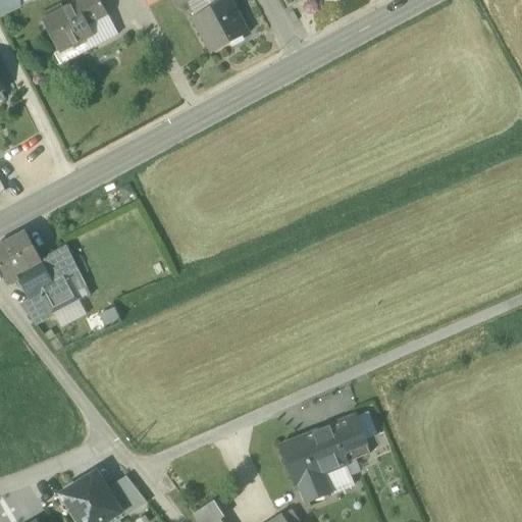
[(19,0),(0,0),(0,18),(20,8),(19,0)]
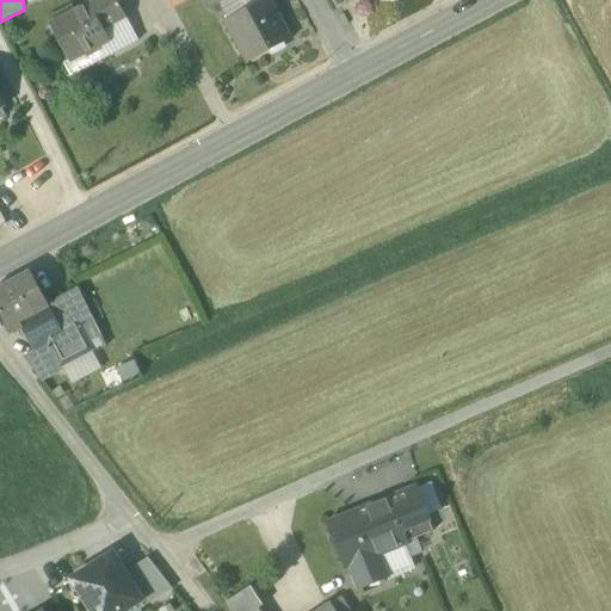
[(98,48),(109,42),(103,30),(125,18),(116,0),(93,0),(87,4),(88,6),(49,25),(69,62),(98,48)]
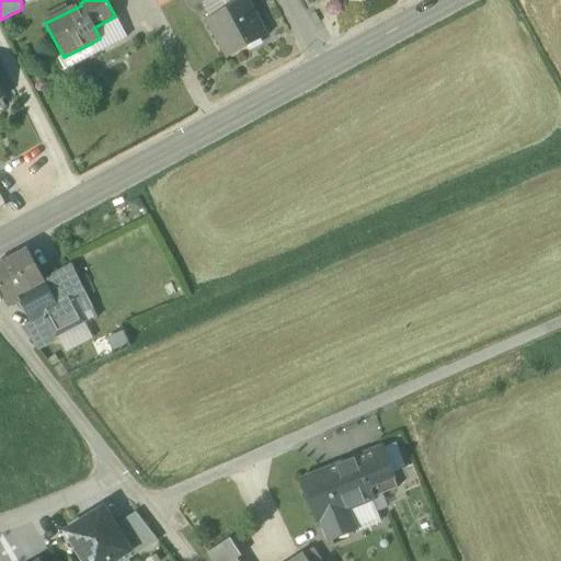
[(206,0),(201,3),(209,20),(244,1),(243,0),(224,0),(222,1),(221,0),(206,0)]
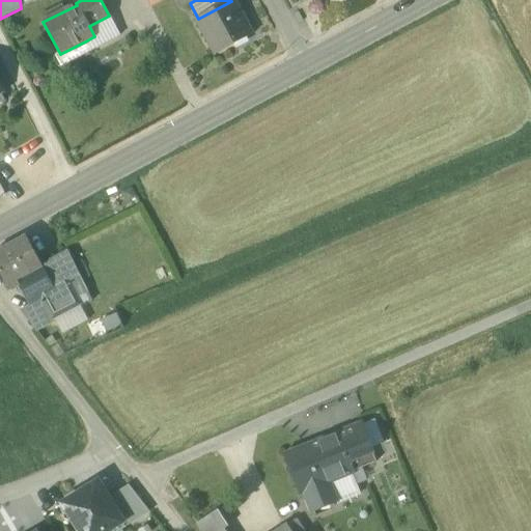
[(198,19),(218,54),(251,36),(231,1),(198,19)]
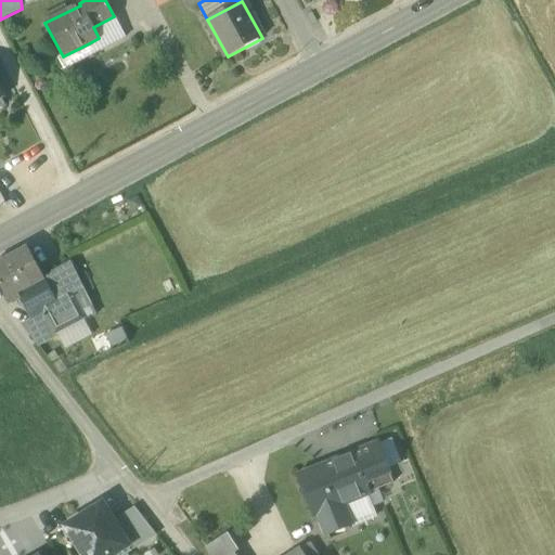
[(126,38),(114,16),(93,27),(99,38),(105,49),(126,38)]
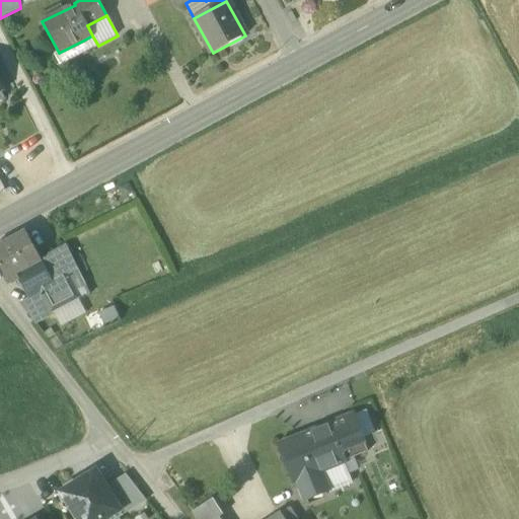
[(92,35),(83,41),(88,51),(98,46),(92,35)]
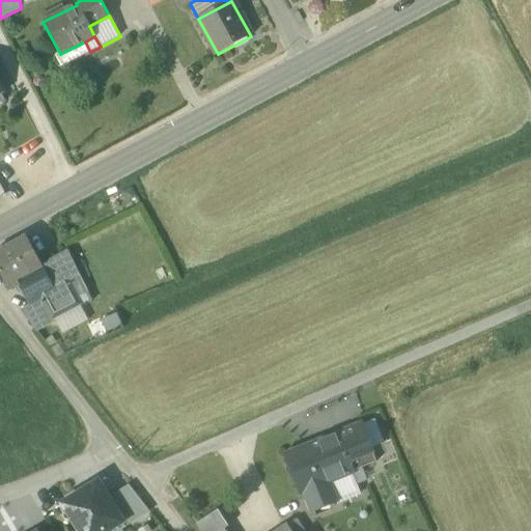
[(61,67),(90,52),(85,42),(60,54),(55,56),(61,67)]
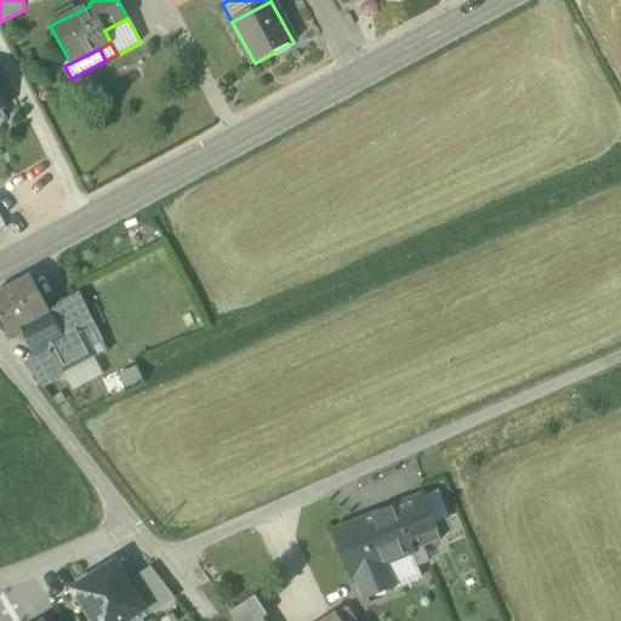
[(0,319),(7,335),(9,334),(50,312),(49,311),(30,275),(0,292),(0,319)]
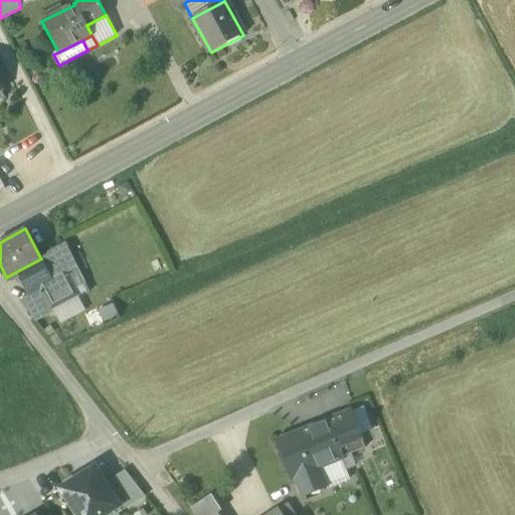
[(41,259),(52,280),(64,273),(76,266),(65,243),(40,258),(41,259)]
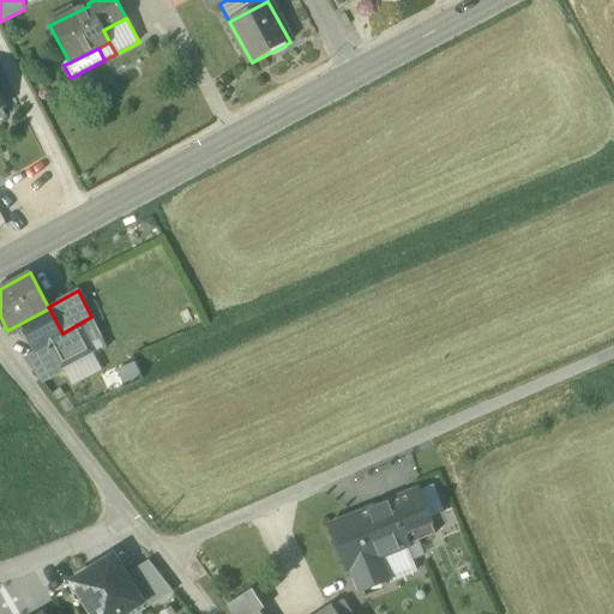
[(62,333),(49,308),(8,330),(12,336),(20,330),(32,351),(48,343),(64,336),(62,333)]
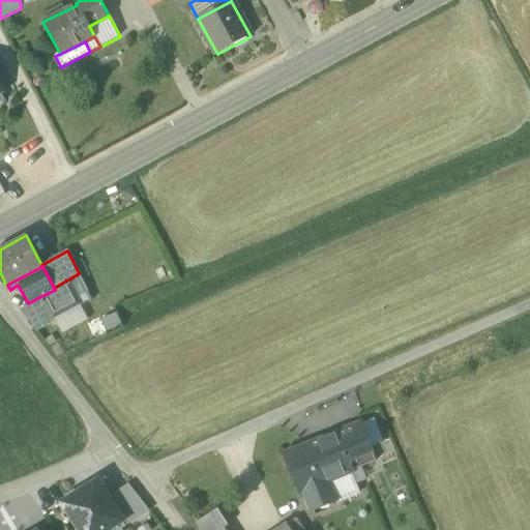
[(66,281),(76,297),(87,291),(79,273),(66,281)]
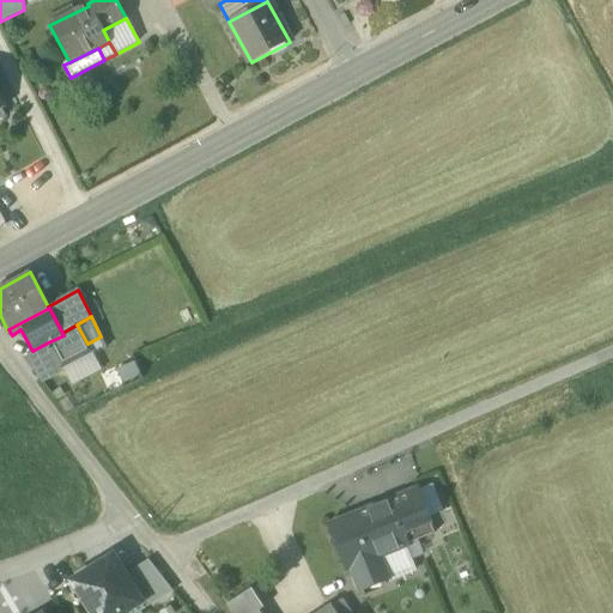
[(48,343),(61,368),(92,351),(87,344),(77,325),(62,333),(64,335),(48,343)]
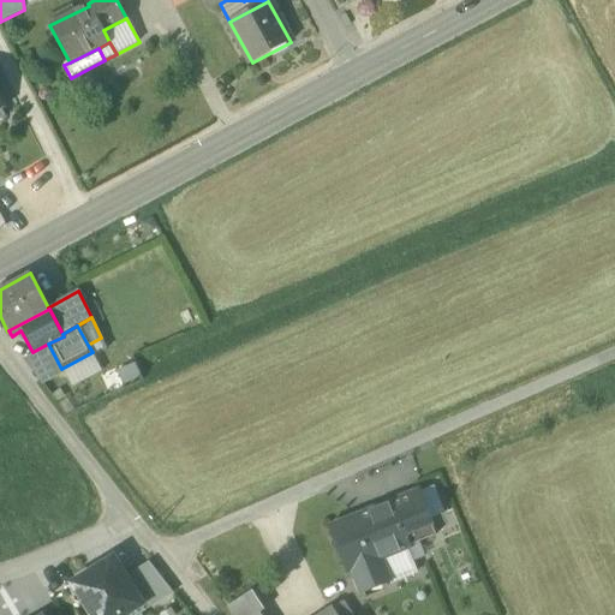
[(23,359),(42,383),(64,374),(61,369),(48,344),(33,352),(34,353),(23,359)]
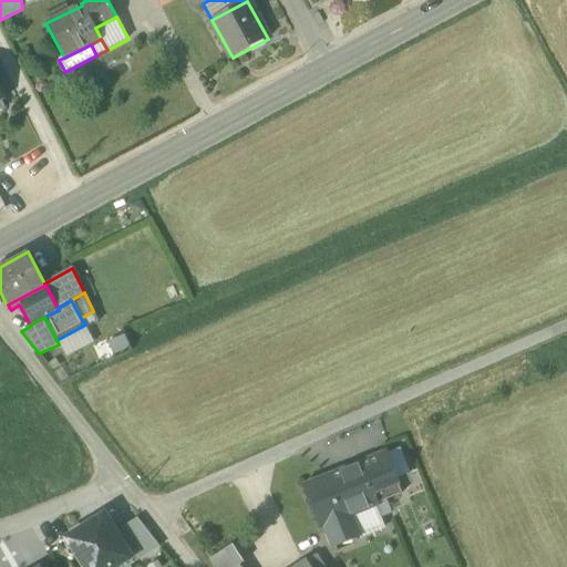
[(93,340),(85,325),(57,340),(59,344),(65,356),(93,340)]
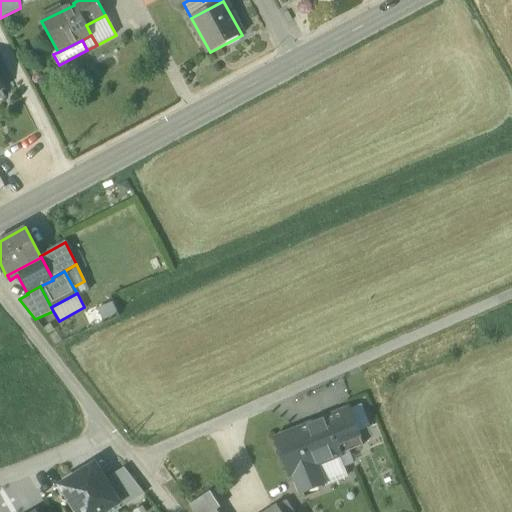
[(361,404),(348,409),(357,431),(370,426),(361,404)]
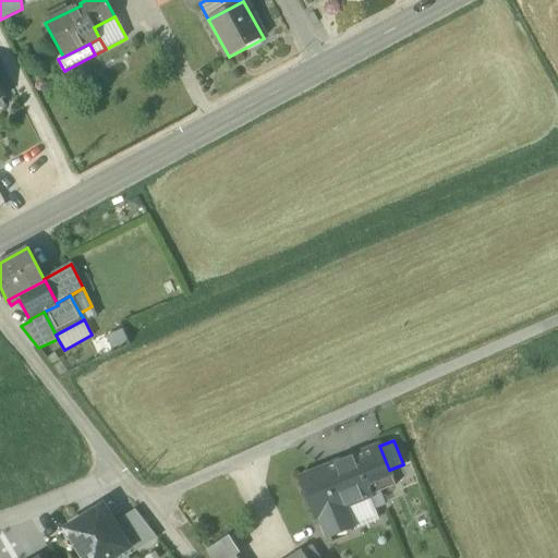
[(389,470),(379,446),(353,457),(370,496),(396,485),(389,470)]
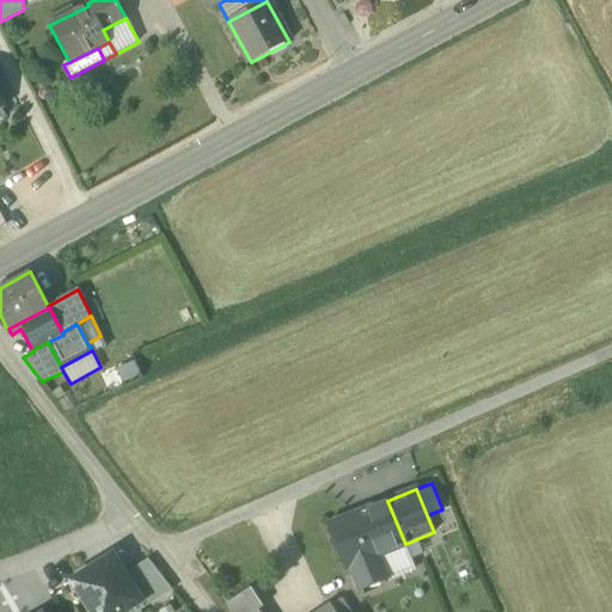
[(350,565),(360,589),(387,579),(378,555),(405,544),(387,501),(330,525),(347,568),(350,565)]
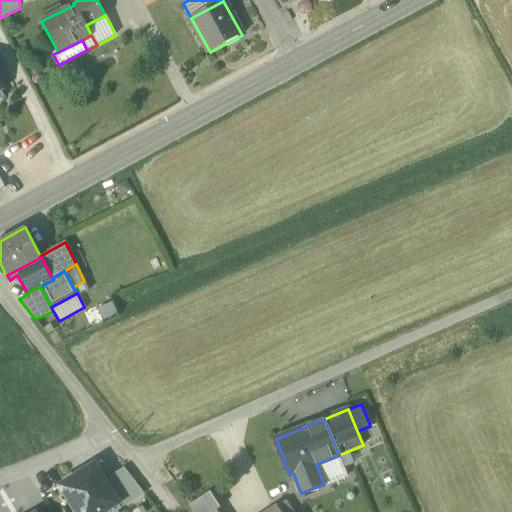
[(316,464),(324,484),(347,475),(339,455),(316,464)]
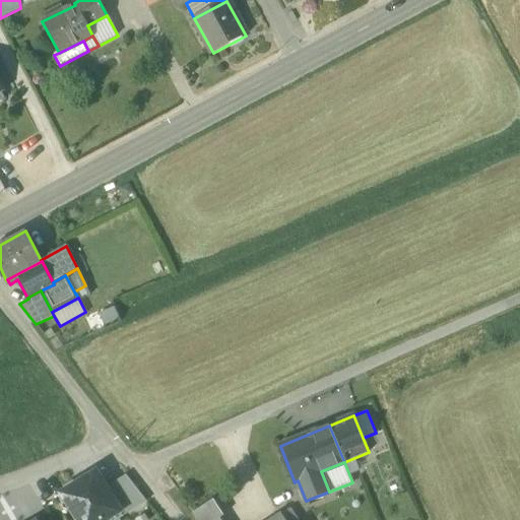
[(61,494),(77,519),(116,519),(119,518),(123,516),(122,514),(106,488),(95,472),(61,494)]
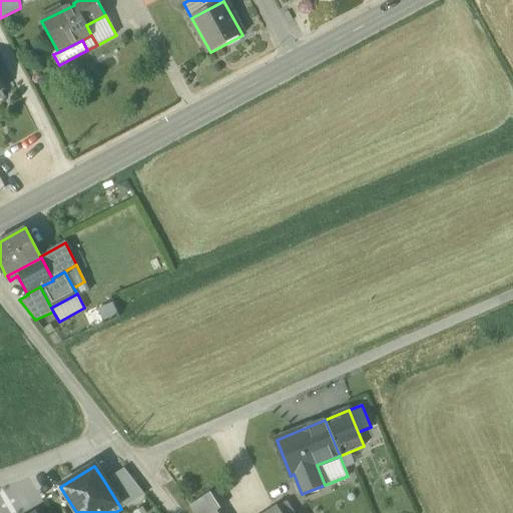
[(123,469),(104,481),(120,507),(143,493),(123,469)]
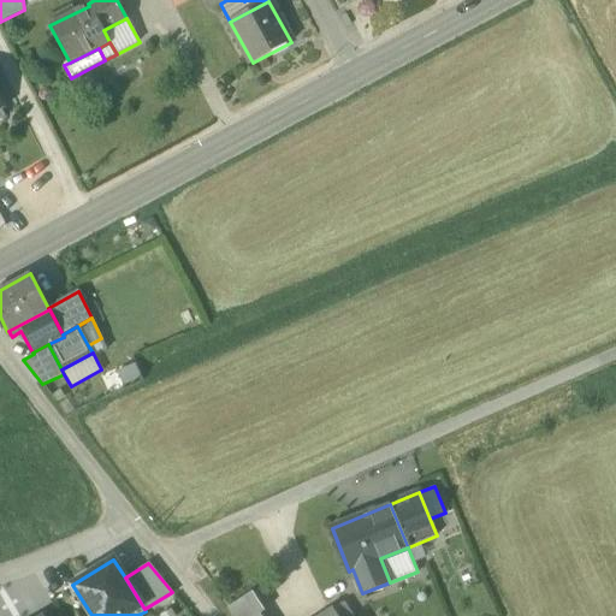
[(227,608),(234,615),(262,615),(261,614),(265,611),(253,592),(227,608)]
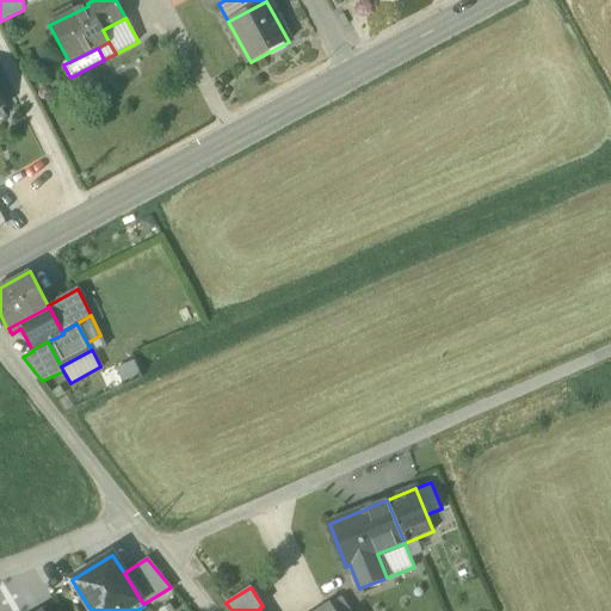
[(350,610),(341,597),(331,604),(319,610),(350,610)]
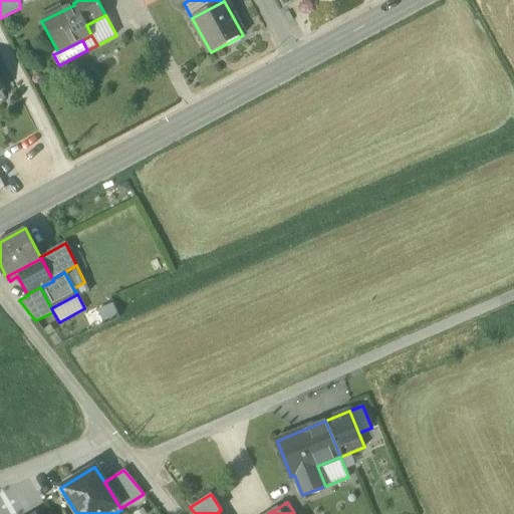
All buildings are outlined.
